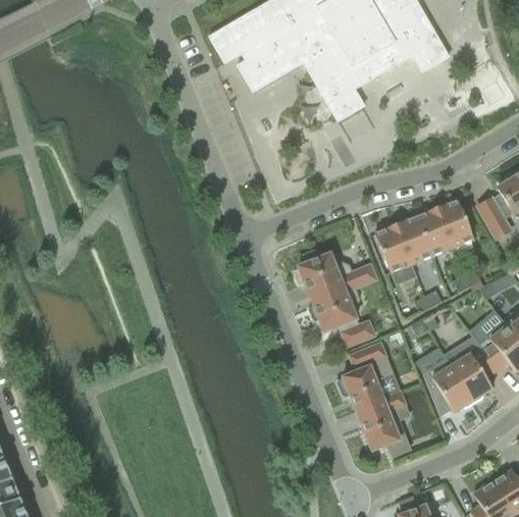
[(270,0),(211,35),(225,61),(243,51),(247,59),(239,63),(254,90),(305,60),(340,119),(365,104),(356,88),(414,53),(424,70),(450,55),(417,0),(270,0)]
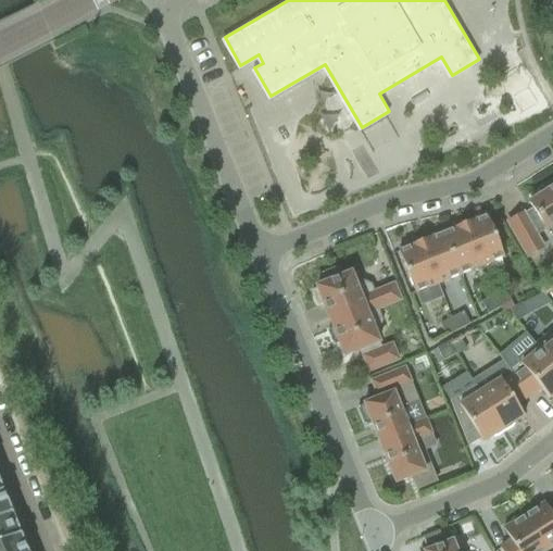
[(453,74),(464,94),(491,79),(481,60),(453,74)]
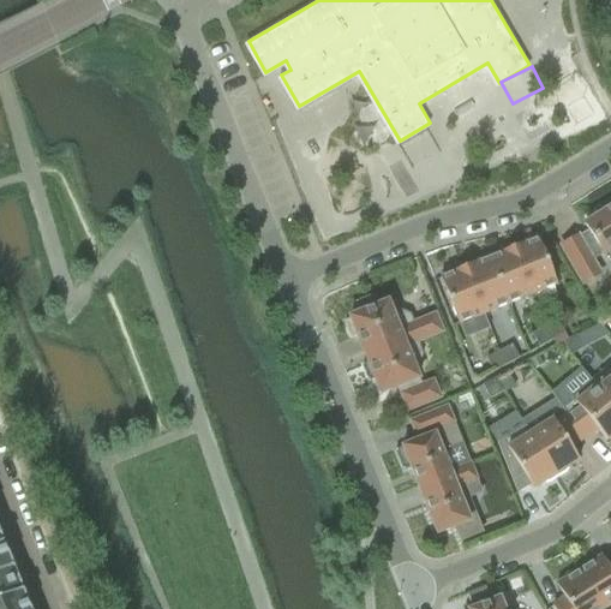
[(581,232),(564,242),(586,279),(603,269),(594,255),(605,248),(606,250),(607,249),(610,246),(610,196),(600,203),(604,209),(587,220),(592,227),(581,233),(581,232)]
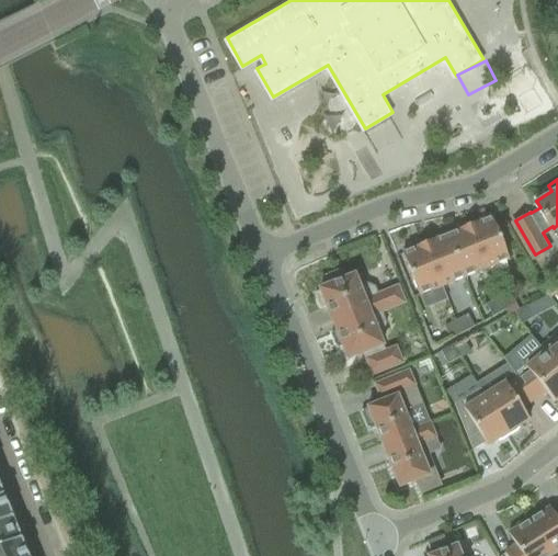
[(480,218),(470,222),(488,264),(511,256),(493,214),(492,214),(491,211),(481,215),(482,218),(481,218),(480,218)]
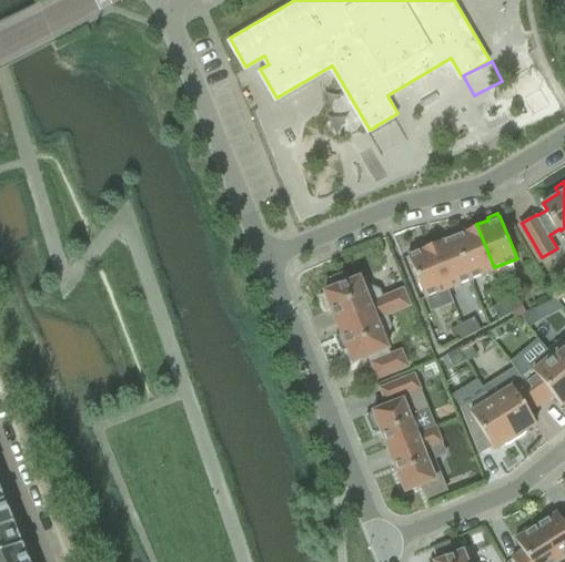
[(494,267),(476,224),(466,228),(467,230),(464,231),(463,227),(453,231),(472,276),(494,267)]
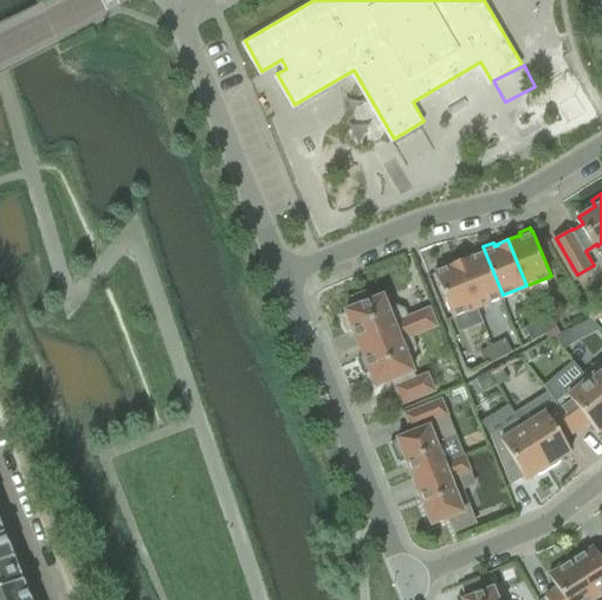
[(503,295),(483,246),(473,251),(474,255),(472,256),(471,255),(460,258),(478,305),(503,295)]
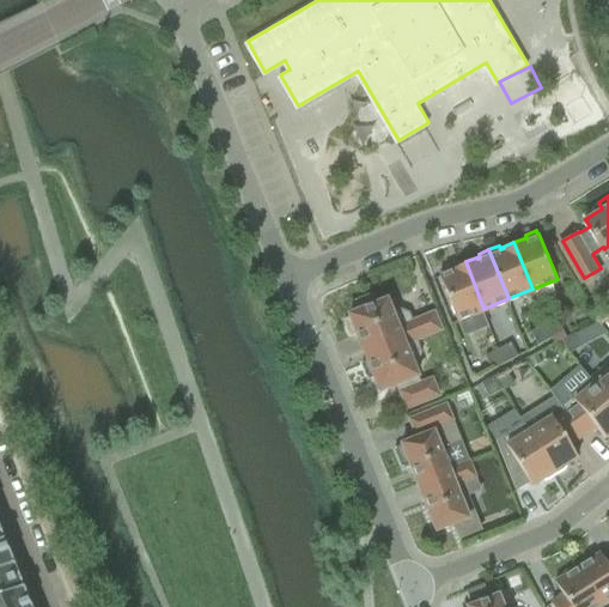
[(483,309),(466,261),(455,266),(456,267),(454,267),(452,265),(442,268),(443,272),(442,272),(460,319),(483,309)]
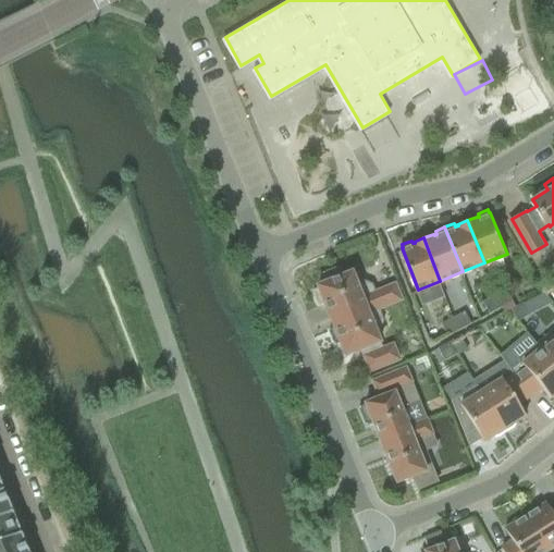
[(320,285),(315,287),(321,302),(325,299),(330,309),(335,323),(403,295),(397,281),(377,289),(373,281),(366,278),(358,281),(354,270),(344,273),(340,265),(325,270),(329,280),(319,283),(320,285)]
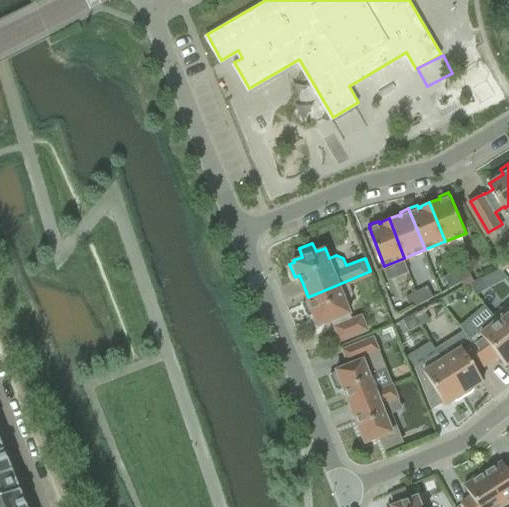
[(456,268),(462,279),(472,273),(467,263),(456,268)]
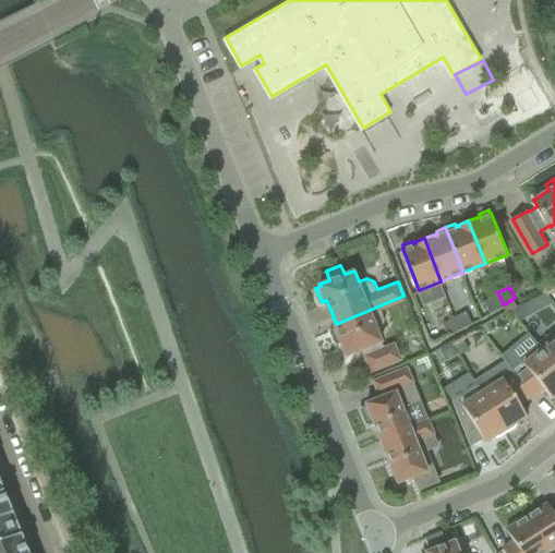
[(504,304),(497,292),(485,299),(492,311),(504,304)]
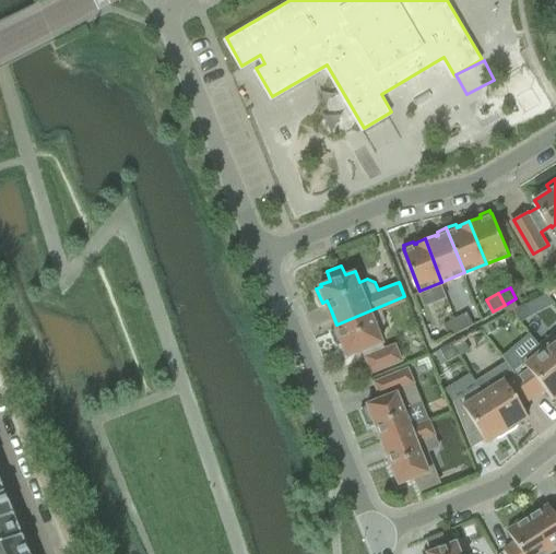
[(388,325),(386,318),(381,307),(404,297),(404,296),(336,325),(338,326),(332,328),(338,343),(343,341),(349,354),(365,348),(368,354),(367,354),(374,369),(403,357),(397,342),(385,348),(382,341),(383,341),(378,328),(388,325)]
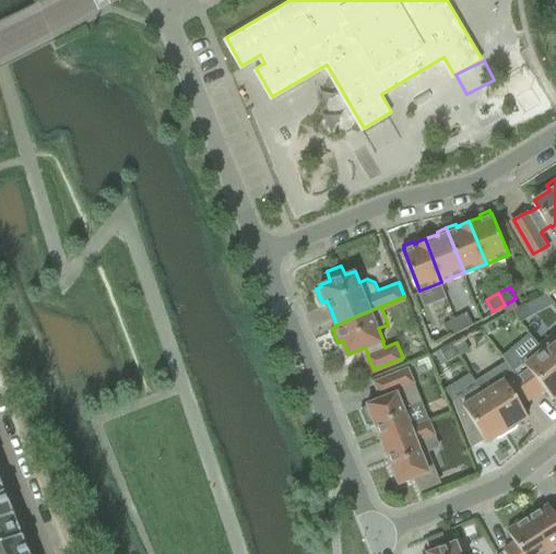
[(515,307),(521,319),(533,313),(527,301),(515,307)]
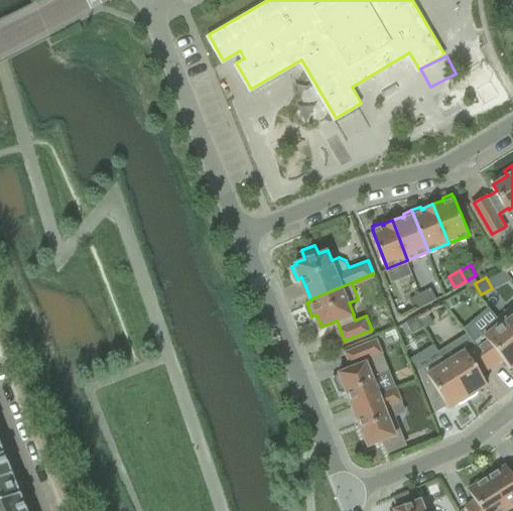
[(421,291),(426,302),(437,296),(431,285),(421,291)]
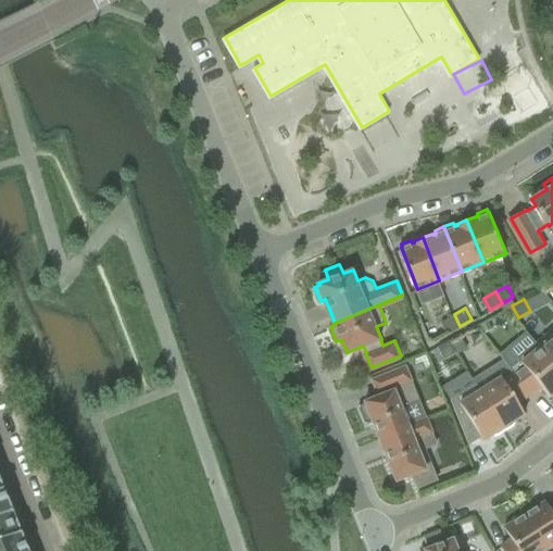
[(460,326),(454,314),(442,321),(449,332),(460,326)]
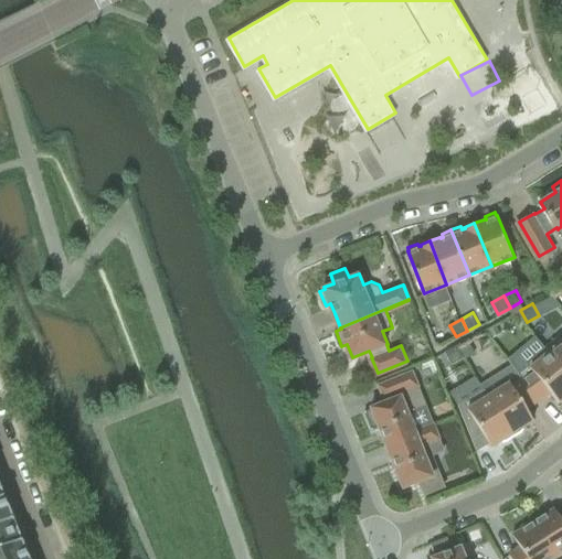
[(561,332),(547,345),(561,363),(561,332)]
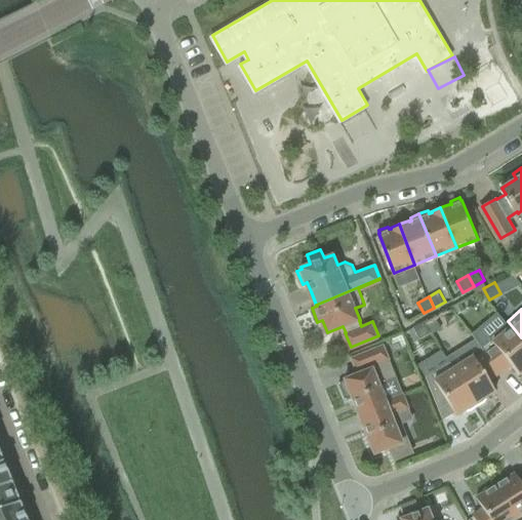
[(414,325),(420,336),(432,330),(426,319),(414,325)]
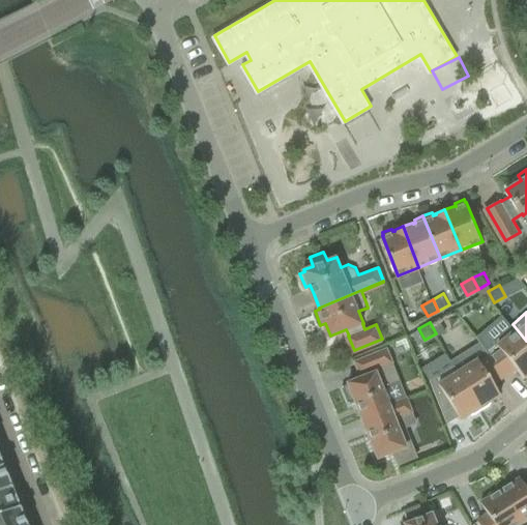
[(526,341),(513,324),(495,339),(496,341),(488,348),(492,353),(491,353),(505,374),(517,366),(525,376),(526,375),(526,341)]
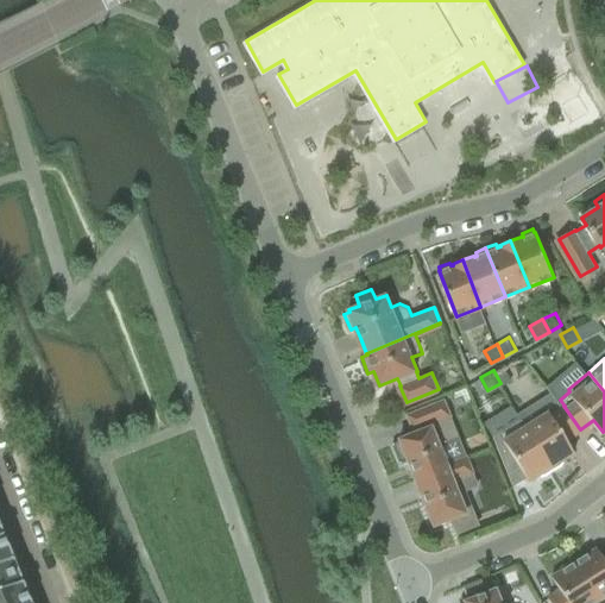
[(409,458),(416,476),(448,464),(448,463),(470,454),(468,453),(447,462),(439,440),(458,433),(451,413),(452,413),(445,397),(408,412),(415,427),(417,432),(401,438),(401,440),(395,443),(402,460),(409,458)]
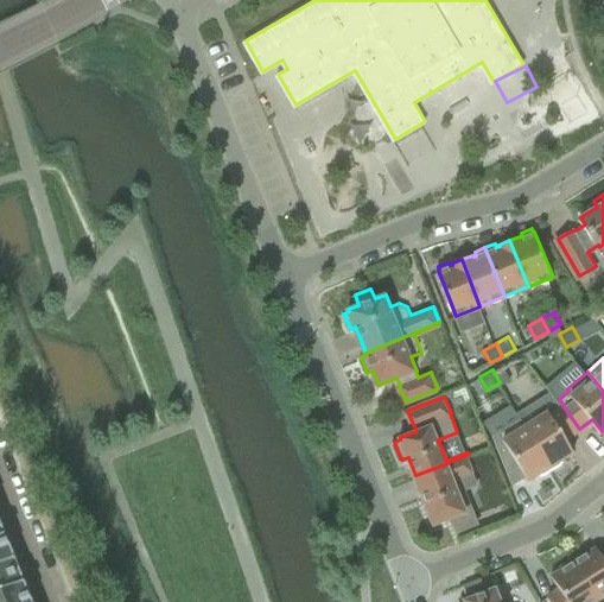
[(566,438),(579,429),(563,405),(555,411),(553,407),(531,422),(526,414),(521,417),(554,468),(564,462),(565,457),(574,450),(566,438)]
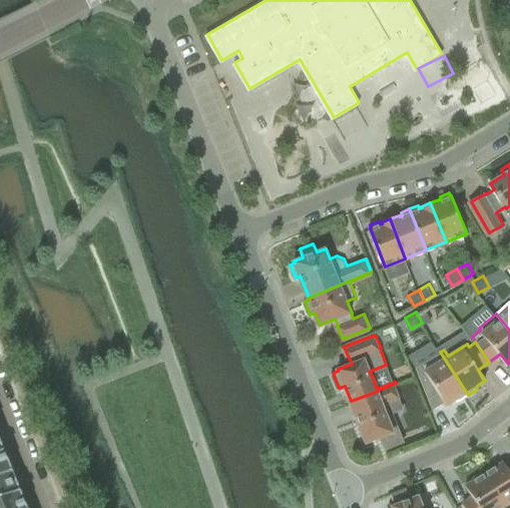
[(468,395),(440,351),(417,365),(434,407),(444,400),(447,404),(454,399),(460,400),(468,395)]
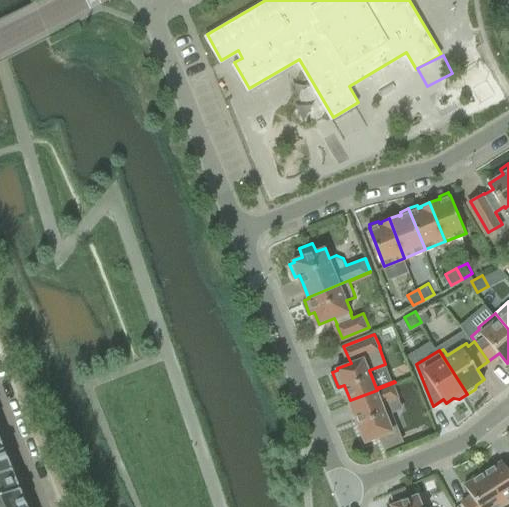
[(497,362),(483,366),(491,391),(505,387),(497,362)]
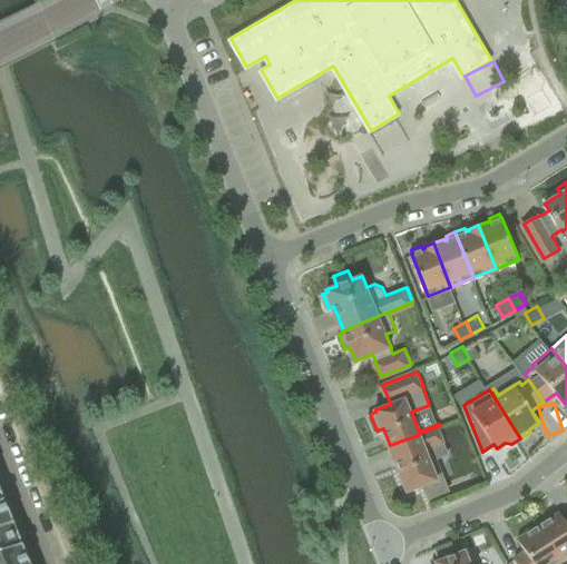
[(446,439),(440,425),(420,433),(420,434),(390,445),(408,491),(424,484),(430,496),(449,488),(443,475),(438,478),(430,459),(449,452),(445,439),(446,439)]
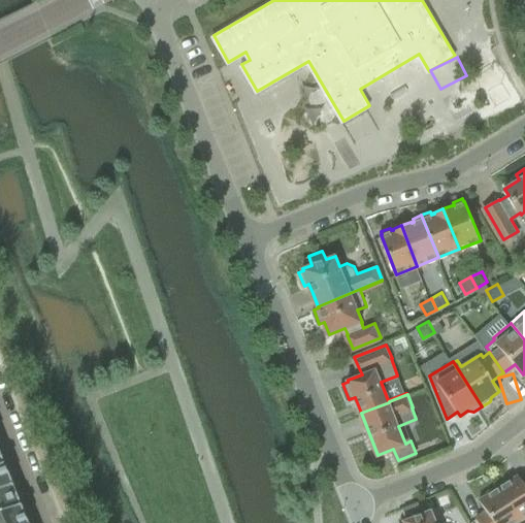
[(0,488),(12,484),(4,462),(0,463),(0,488)]
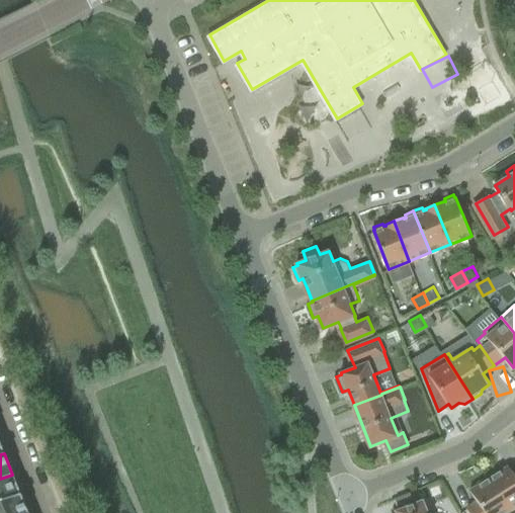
[(499,467),(489,474),(511,509),(514,506),(514,473),(509,464),(500,471),(499,467)]
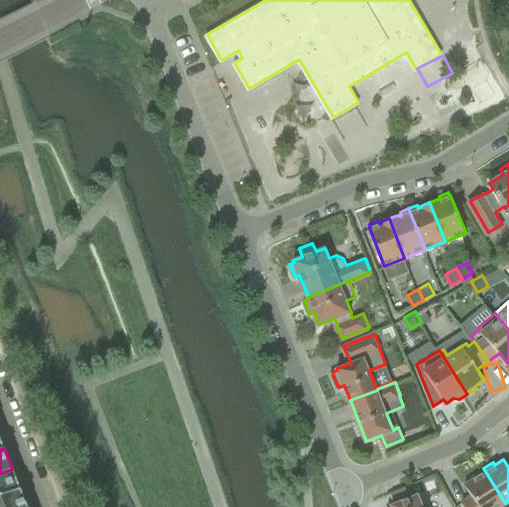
[(472,494),(462,500),(466,506),(507,506),(505,503),(483,468),(473,475),(475,477),(466,483),(472,494)]
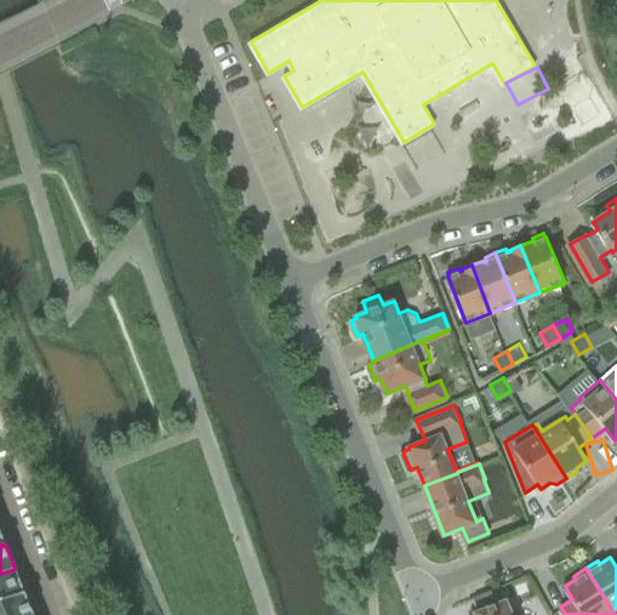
[(0,602),(24,593),(15,569),(0,574),(0,602)]
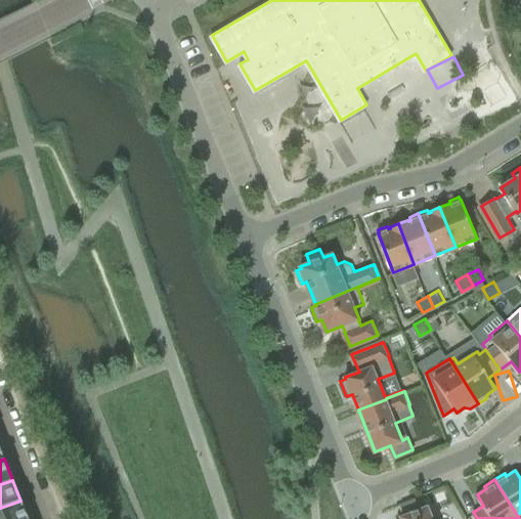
[(0,518),(28,518),(20,501),(0,508),(0,518)]
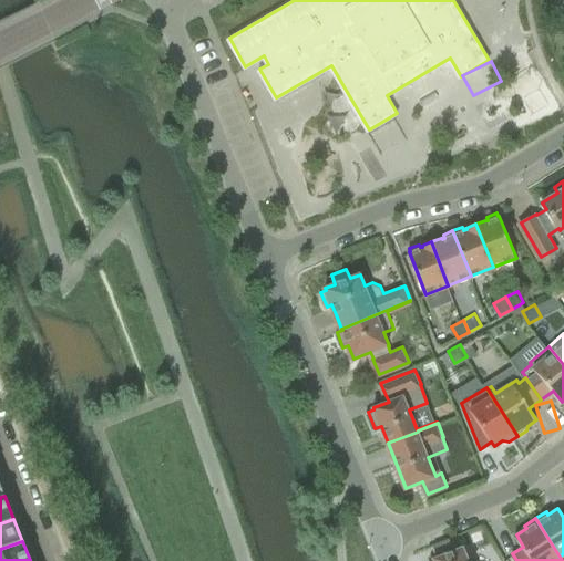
[(469,560),(463,546),(433,558),(434,560),(433,560),(469,560)]
